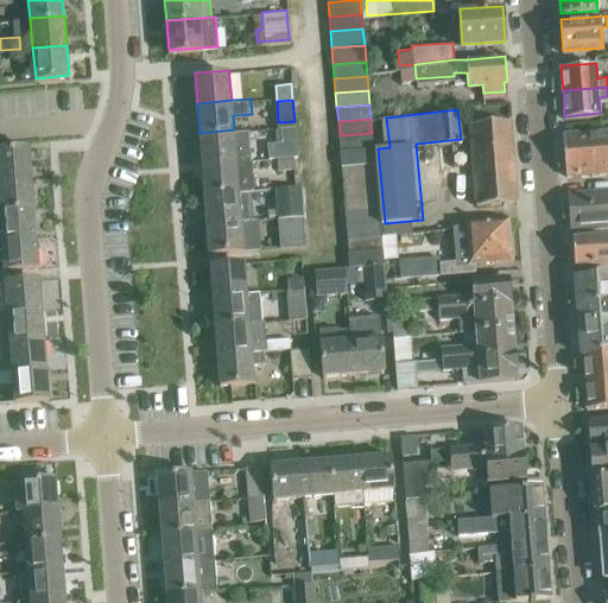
[(511,119),(487,120),(469,122),(476,203),(517,200),(511,119)]
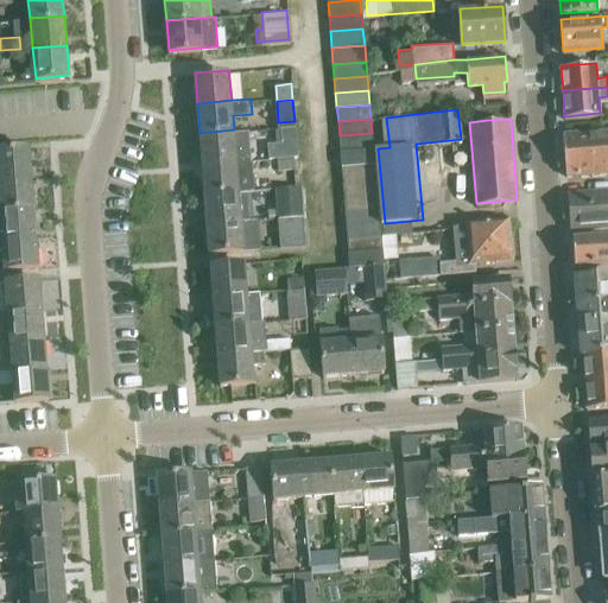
[(607,128),(587,131),(563,133),(567,173),(568,173),(590,171),(607,169),(607,128)]
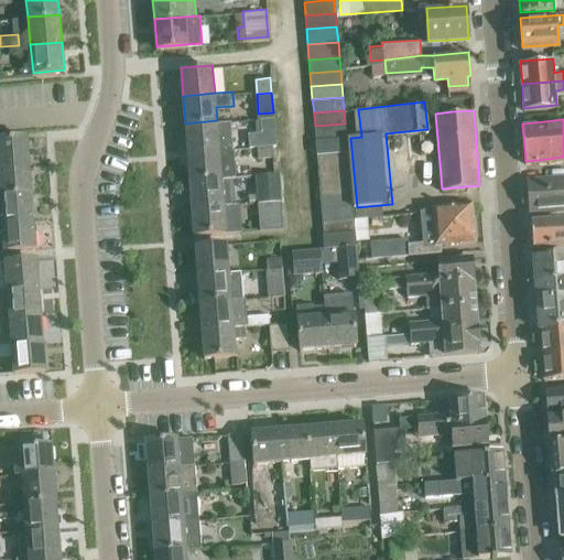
[(217,120),(185,124),(187,151),(219,149),(217,120)]
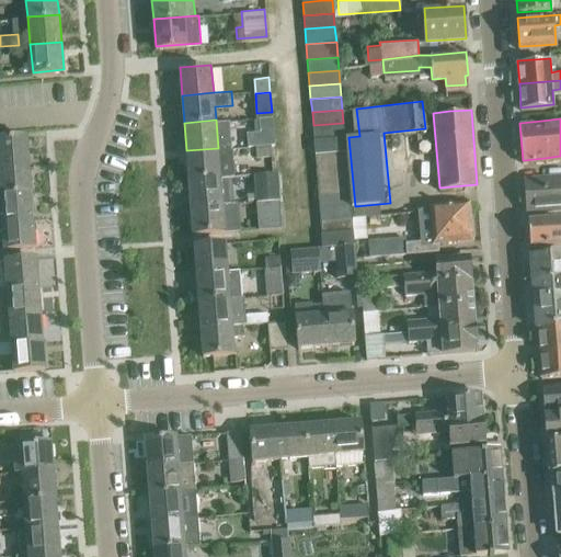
[(343,123),(313,125),(315,139),(344,137),(343,123)]
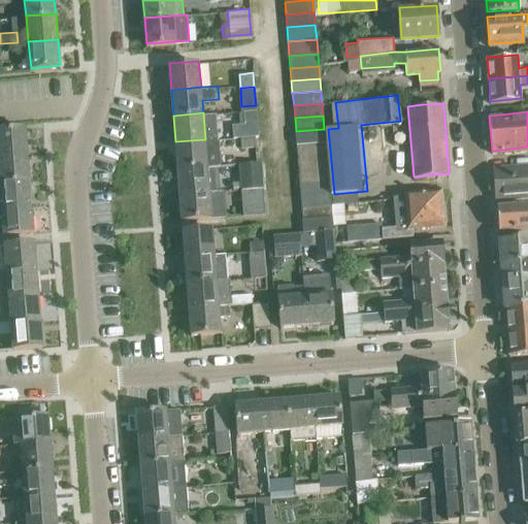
[(0,154),(27,152),(25,126),(0,128),(0,154)]
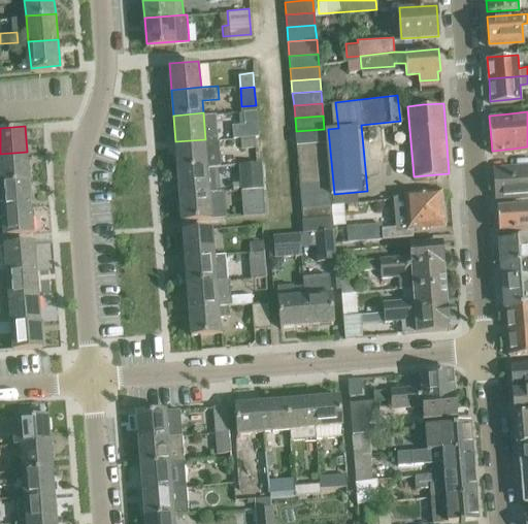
[(240,135),(255,134),(255,127),(240,128),(240,135)]
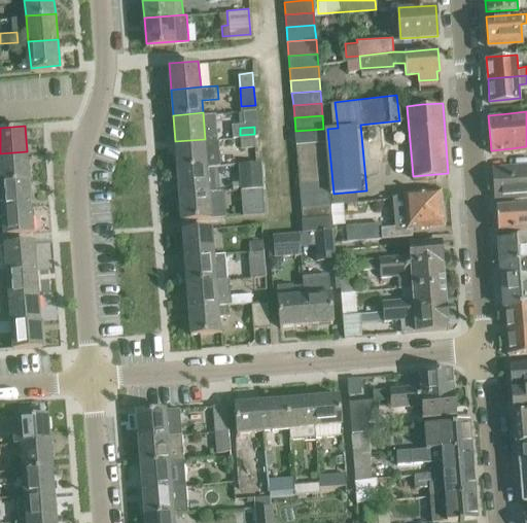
[(323,129),(295,131),(296,143),(324,140),(323,129)]
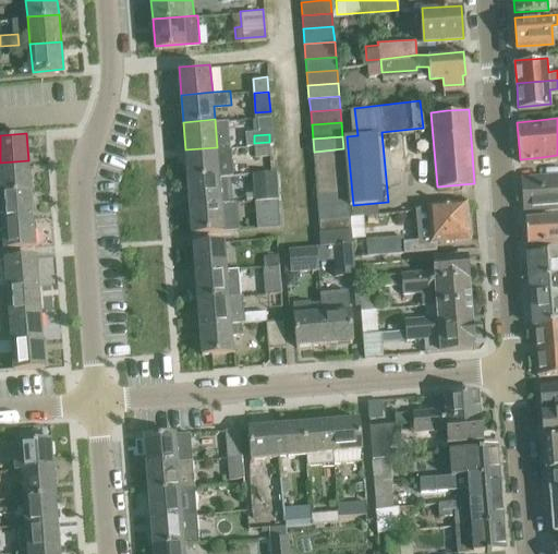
[(269,142),(254,143),(255,157),(270,156),(269,142)]
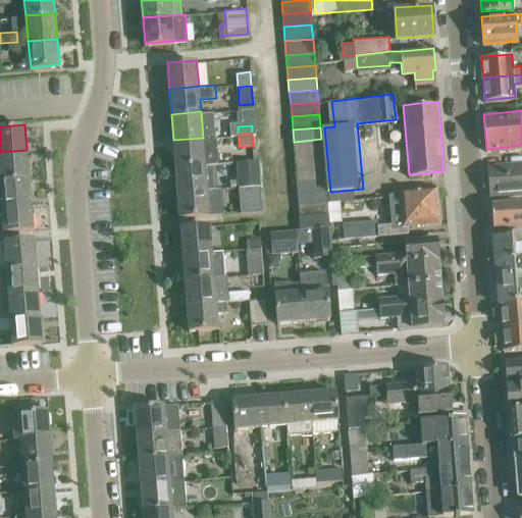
[(203,138),(173,140),(175,164),(215,161),(218,160),(216,136),(203,138)]
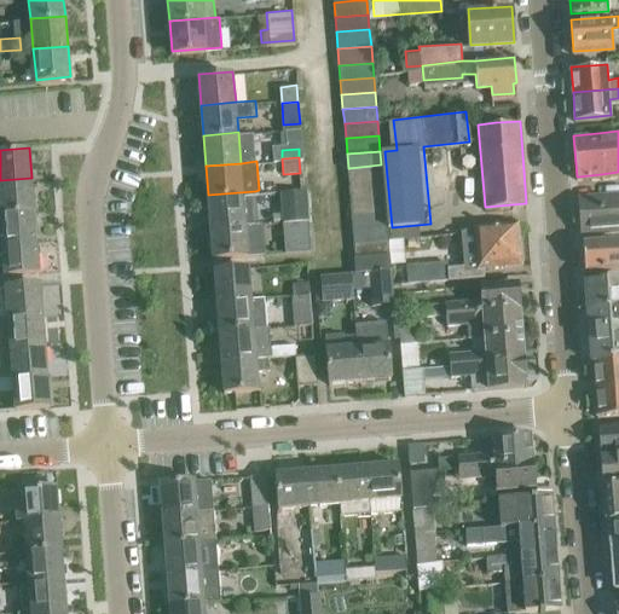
[(382,179),(381,164),(348,168),(350,181),(382,179)]
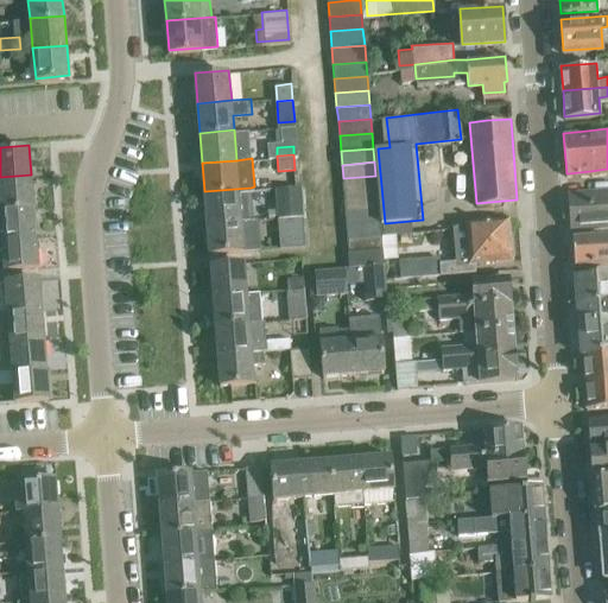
[(0,205),(33,203),(31,175),(0,177),(0,205)]
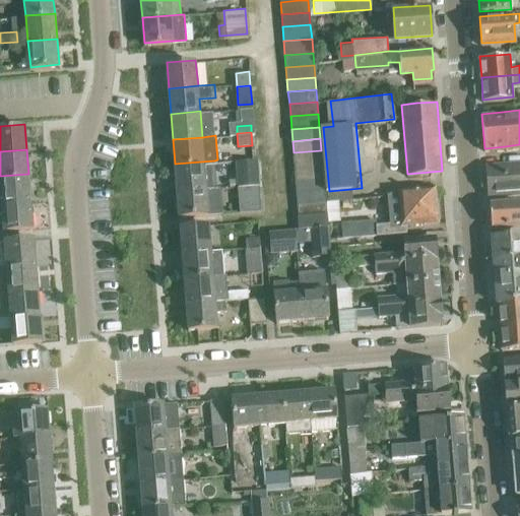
[(322,163),(321,150),(294,152),(295,165),(322,163)]
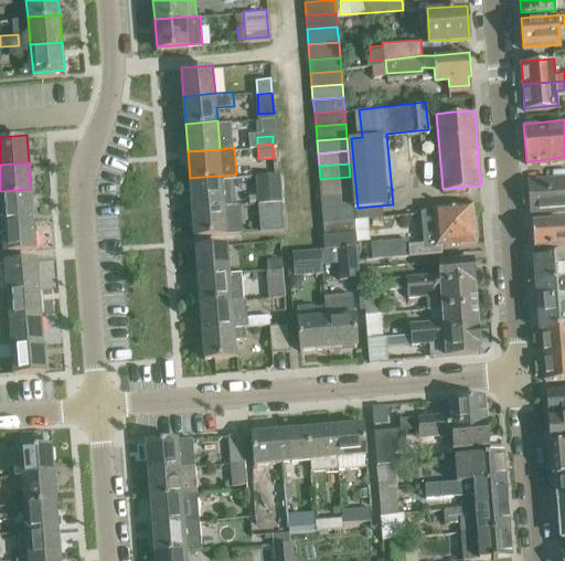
[(259,201),(284,199),(281,171),(258,173),(259,201)]
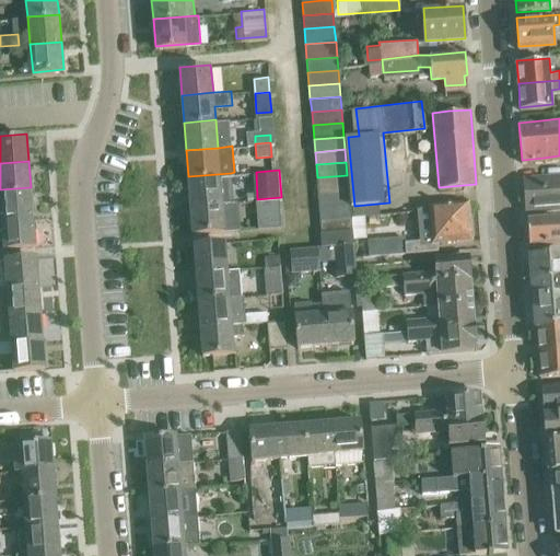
[(233,200),(231,173),(188,176),(190,205),(233,200)]
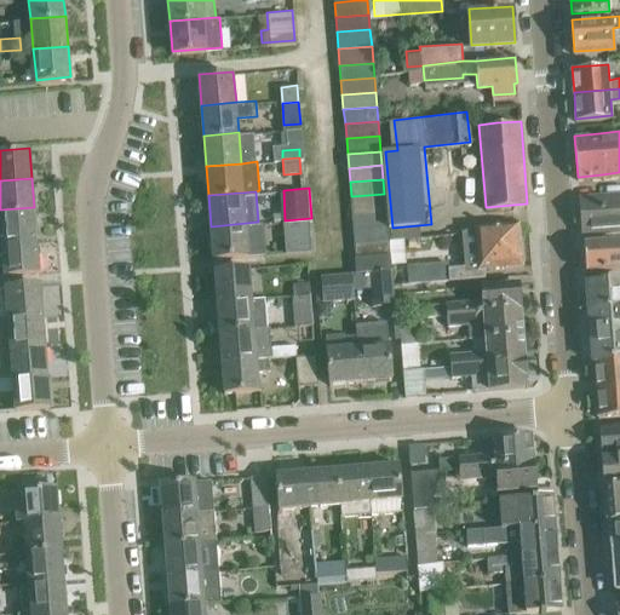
[(619,193),(580,196),(583,230),(619,226),(619,193)]
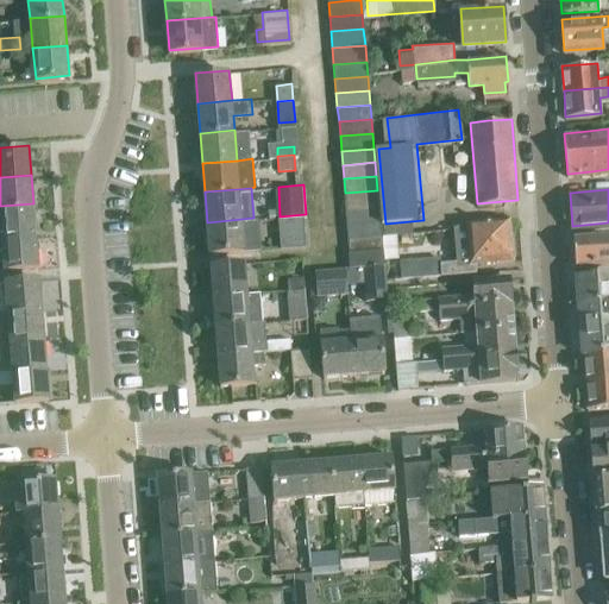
[(377,190),(345,193),(346,207),(378,205),(377,190)]
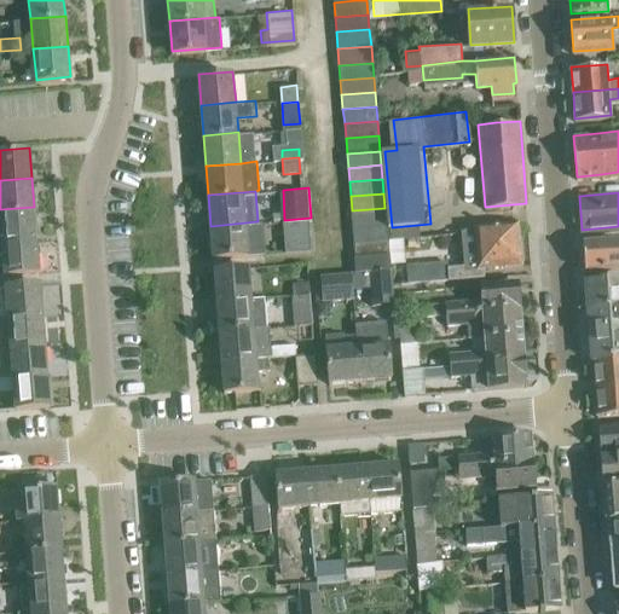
[(34,207),(0,209),(0,231),(1,241),(36,237),(34,207)]
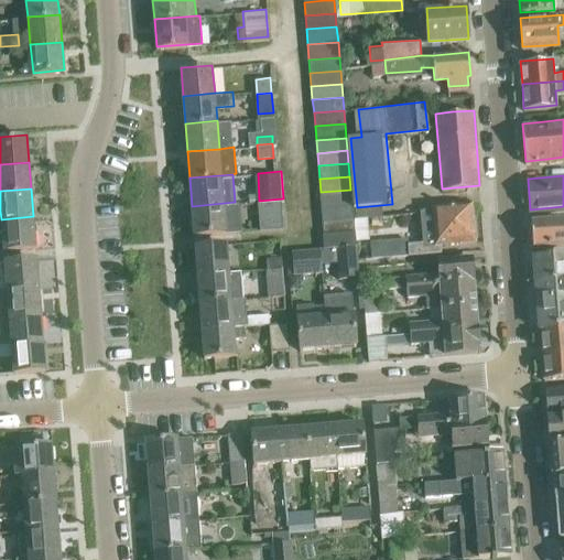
[(350,190),(321,192),(322,205),(353,203),(350,190)]
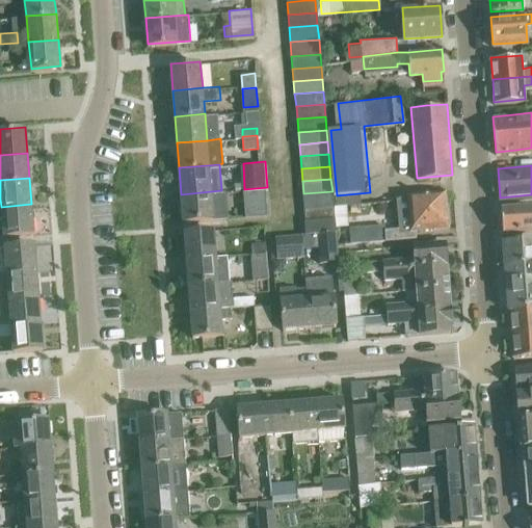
[(267,187),(244,189),(246,214),(269,212),(267,187)]
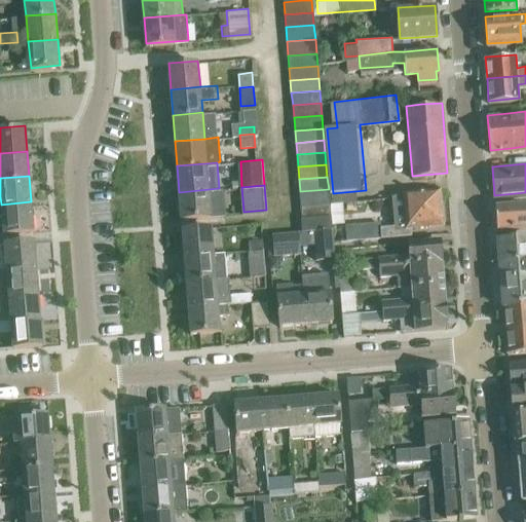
[(225,188),(219,188),(179,192),(181,218),(227,214),(225,188)]
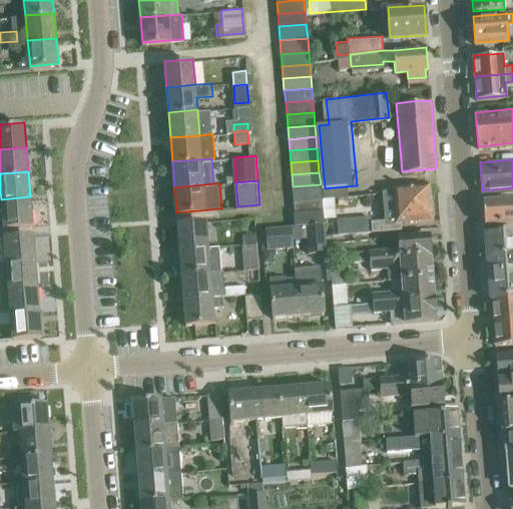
[(322,197),(321,184),(293,186),(294,199),(322,197)]
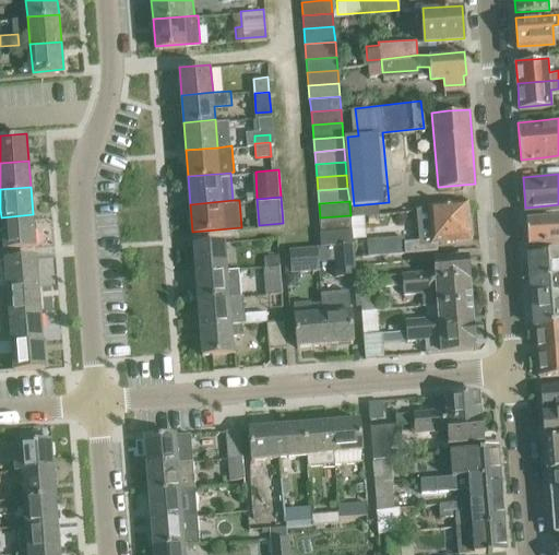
[(403,236),(368,239),(369,255),(405,251),(423,250),(437,248),(437,238),(468,235),(467,219),(470,215),(470,210),(466,207),(465,202),(443,204),(430,205),(432,224),(420,225),(403,227),(403,231),(403,236)]
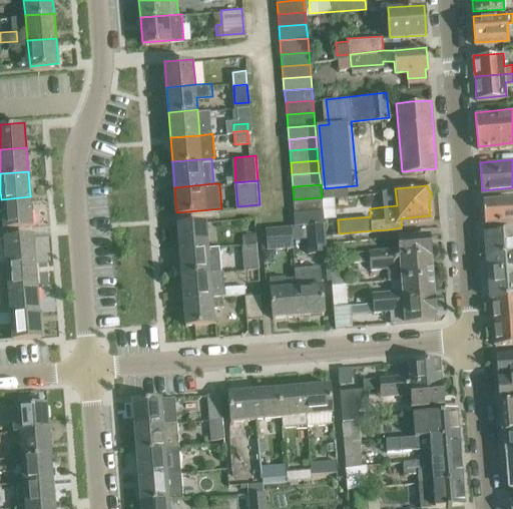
[(30,196),(1,199),(0,198),(0,225),(32,223),(30,196)]
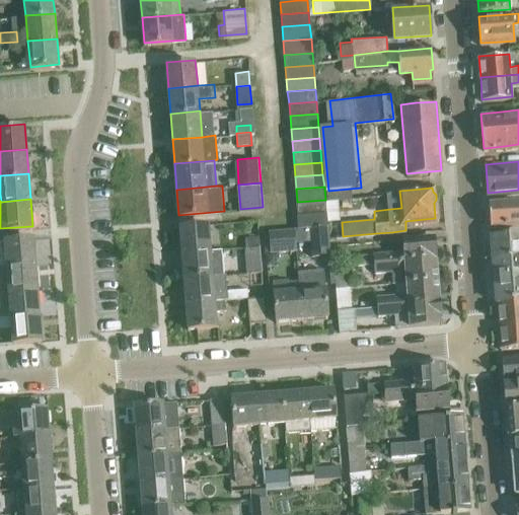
[(518,199),(489,202),(491,225),(518,222),(518,199)]
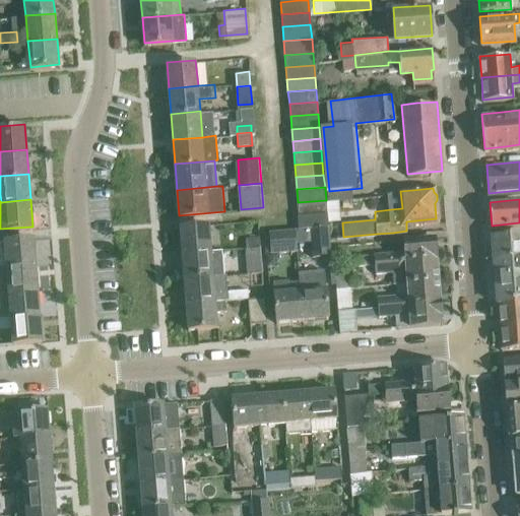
[(326,200),(298,202),(299,214),(327,212),(326,200)]
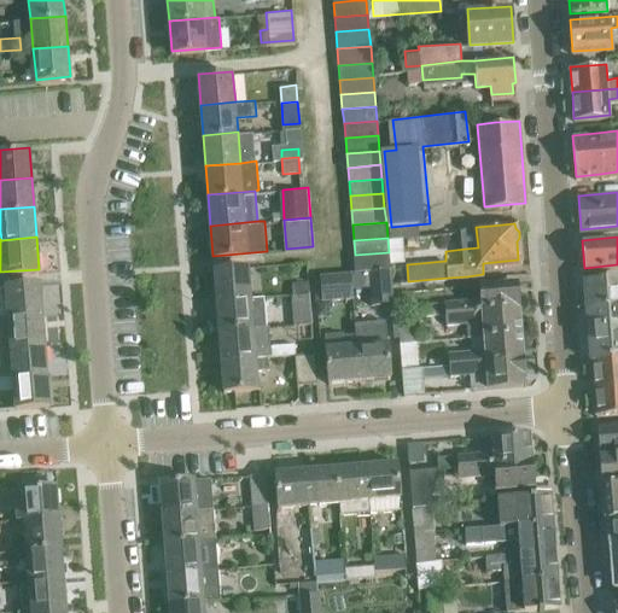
[(389,252),(355,255),(356,269),(390,267),(389,252)]
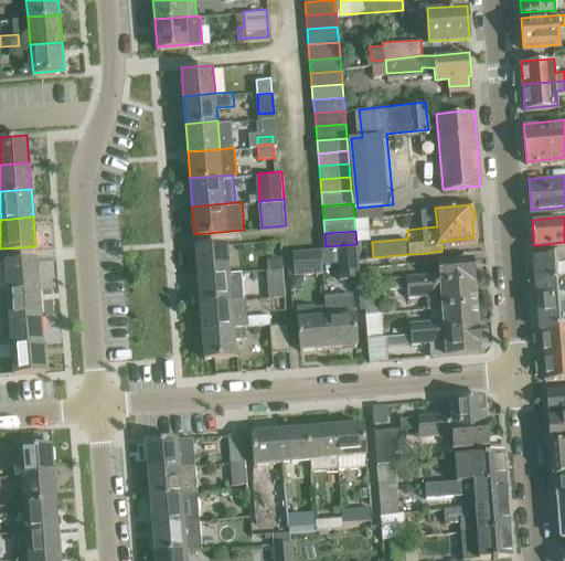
[(198,273),(230,271),(227,242),(195,245),(198,273)]
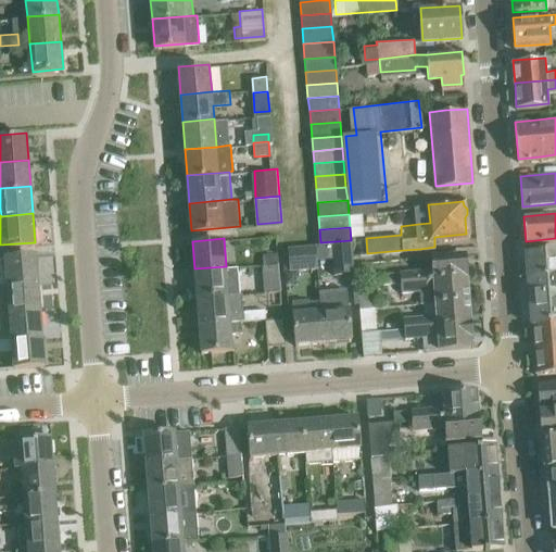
[(353,271),(351,241),(329,243),(331,273),(353,271)]
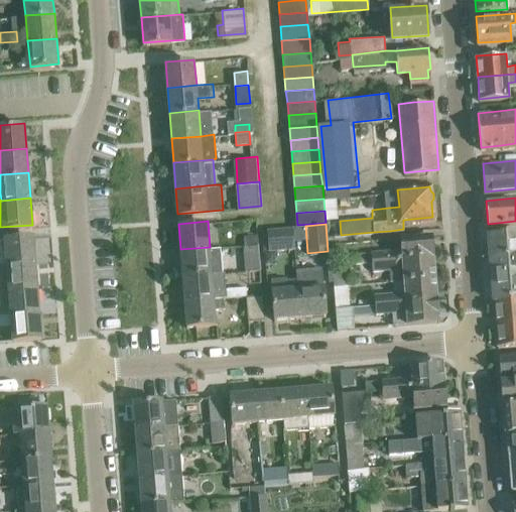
[(294,248),(293,228),(266,230),(267,251),(294,248)]
